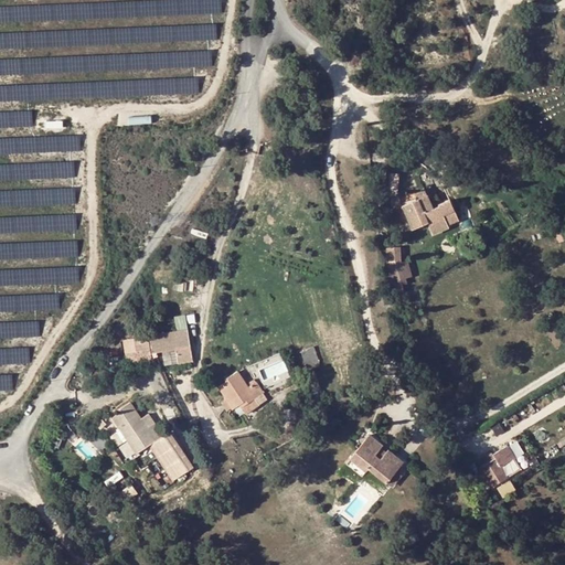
[(397,192),(400,174),(390,173),(387,191),(397,192)]
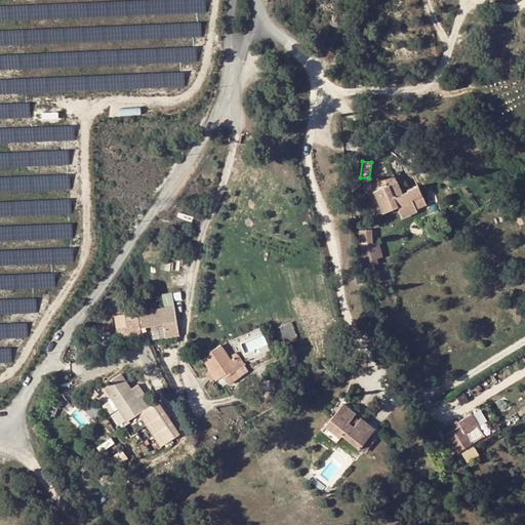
[(386,178),(389,185),(397,182),(394,174),(386,178)]
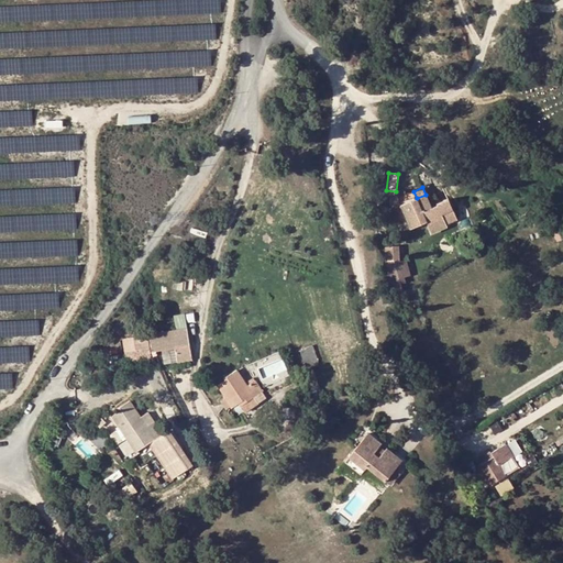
[(426,195),(417,198),(400,205),(410,228),(426,222),(428,227),(444,220),(445,224),(456,220),(448,199),(437,203),(437,206),(431,208),(426,195)]
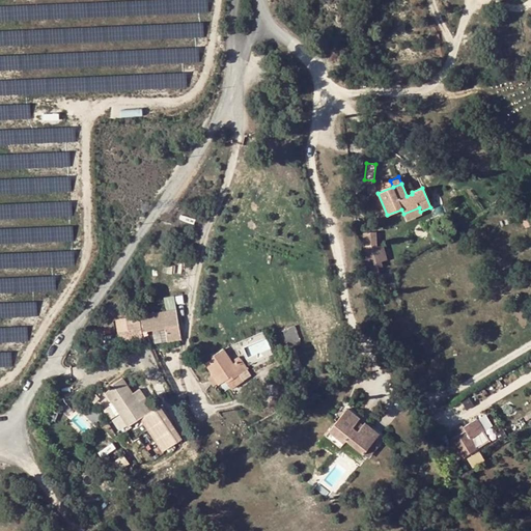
[(403,214),(407,220),(421,214),(420,212),(419,207),(403,214)]
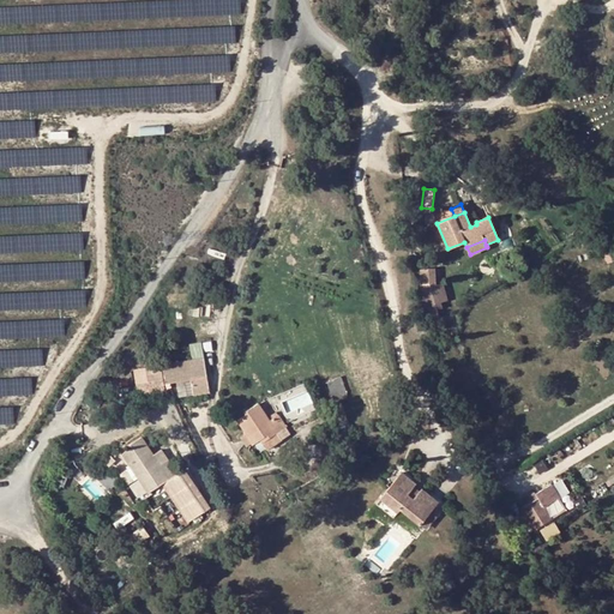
[(417,270),(420,288),(434,286),(432,269),(417,270)]
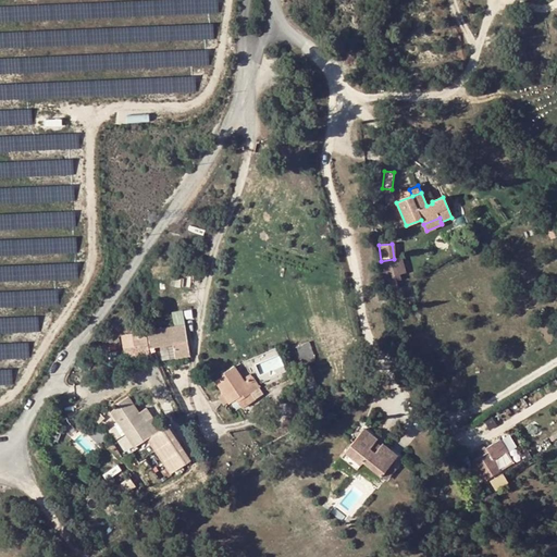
[(186,324),(146,331),(149,348),(166,346),(172,345),(174,358),(189,356),(188,343),(186,324)]
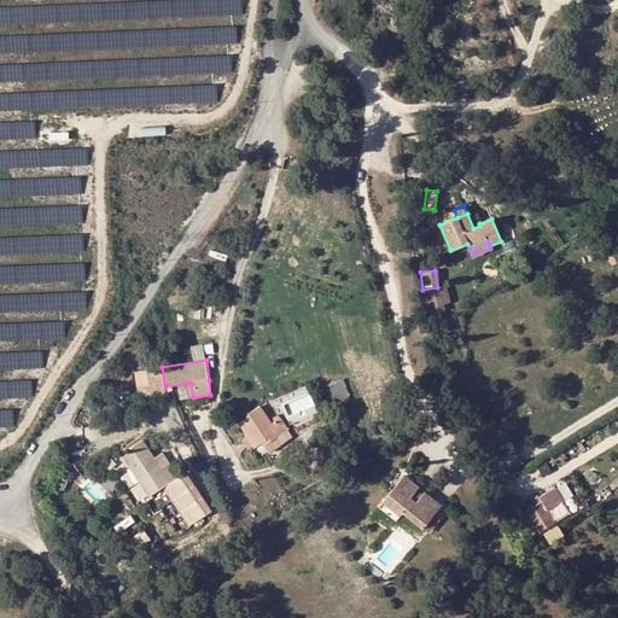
[(163,384),(161,367),(146,369),(149,385),(163,384)]
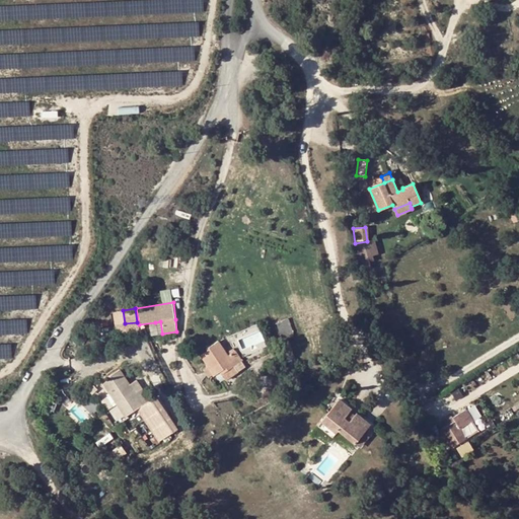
[(281,335),(290,364),(296,362),(289,338),(294,337),(292,330),(281,335)]
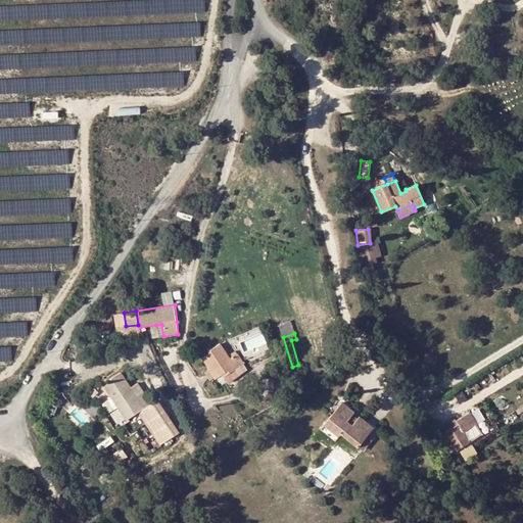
[(202,358),(208,369),(214,377),(215,379),(222,375),(223,377),(235,369),(243,364),(234,351),(228,354),(220,343),(206,351),(208,353),(202,358)]
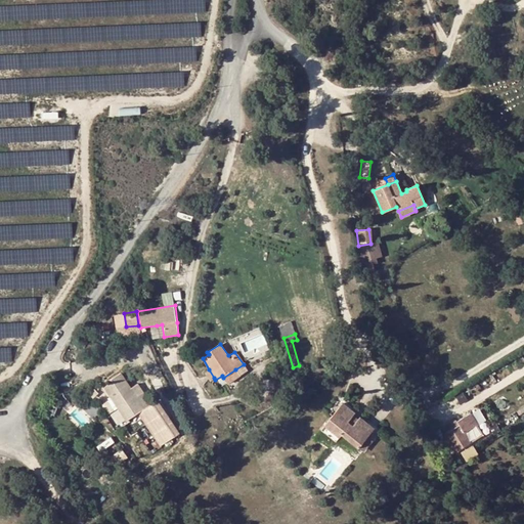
[(210,381),(214,378),(209,369),(205,373),(210,381)]
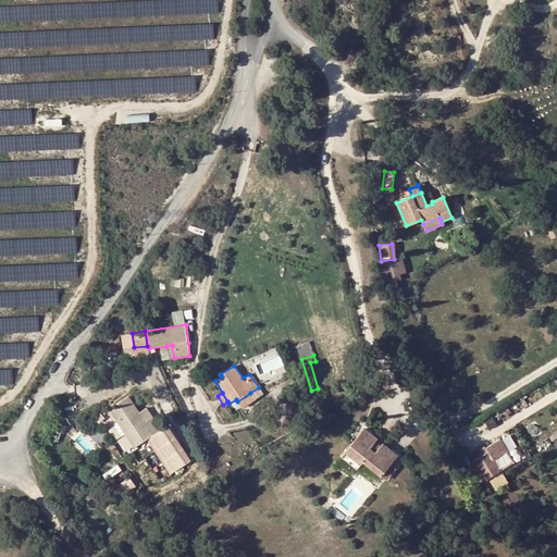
[(242,407),(255,398),(250,393),(237,401),(242,407)]
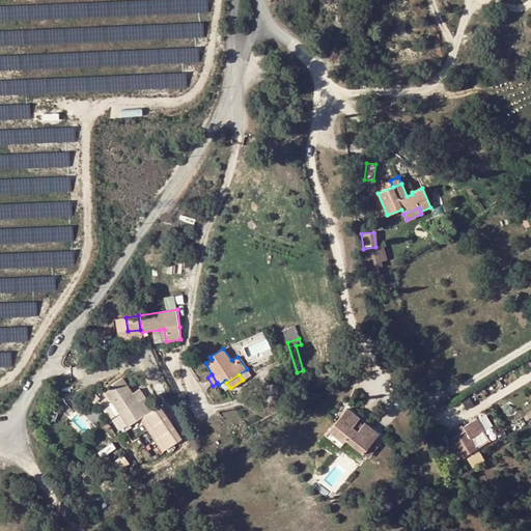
[(127,408),(129,410),(139,403),(122,378),(111,386),(112,388),(105,393),(119,414),(127,408)]
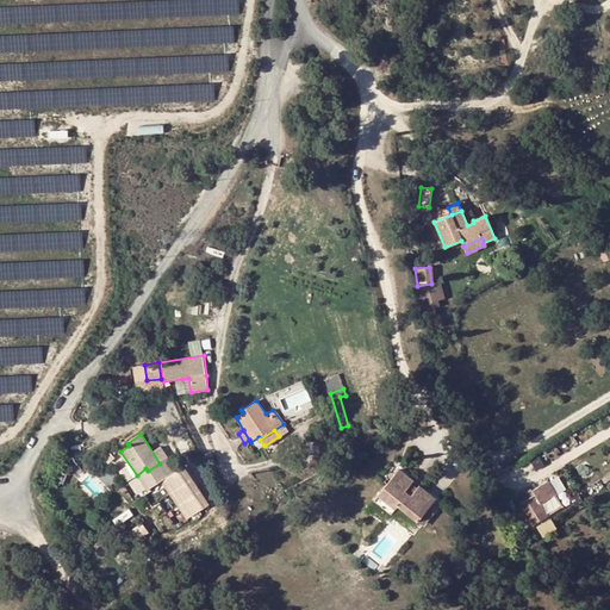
[(210,506),(188,467),(165,479),(186,520),(210,506)]
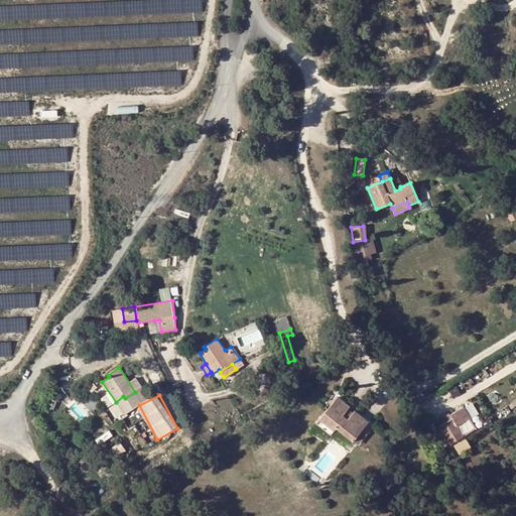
[(325,413),(358,437),(370,421),(355,409),(350,416),(345,413),(350,407),(338,397),(325,413)]
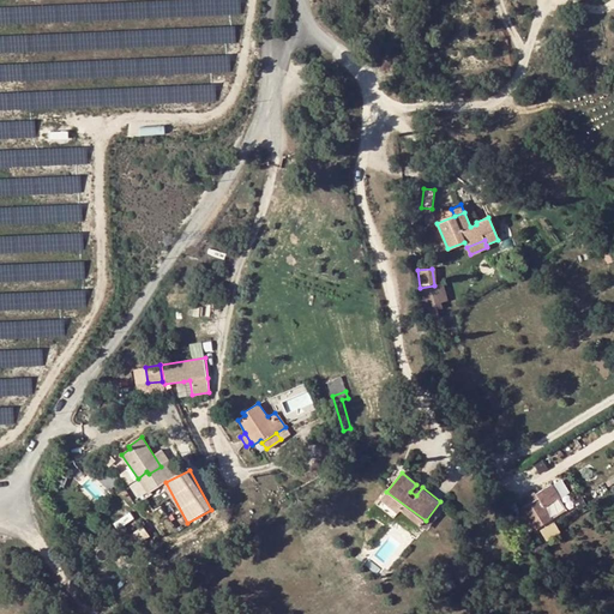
[(553,500),(546,487),(534,493),(537,499),(542,506),(553,500)]
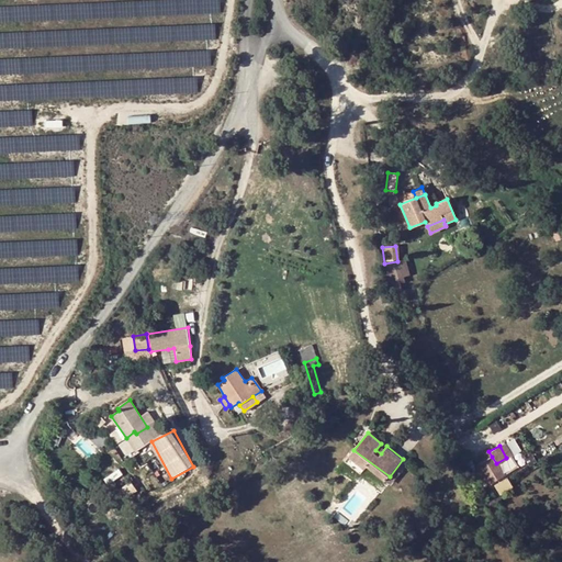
[(385,481),(390,476),(353,450),(346,461),(363,474),(369,468),(385,481)]
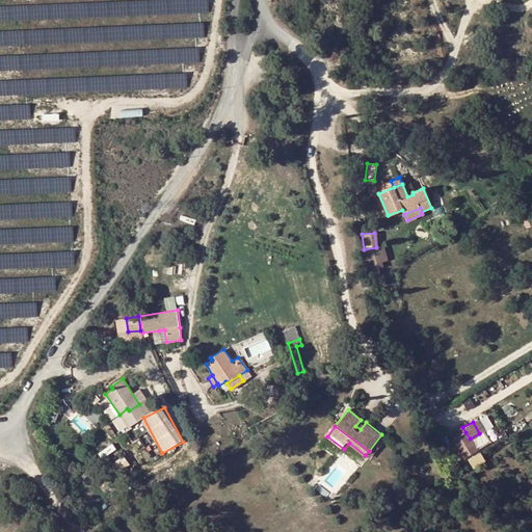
[(462,427),(449,435),(452,440),(466,432),(462,427)]
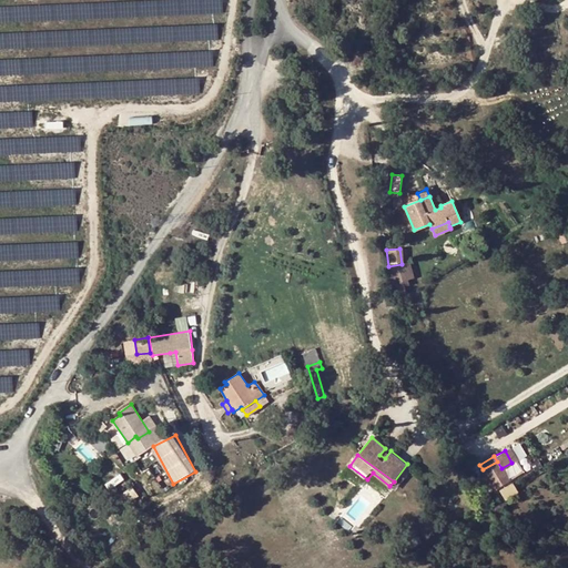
[(508,482),(501,468),(497,462),(483,469),(494,489),(508,482)]
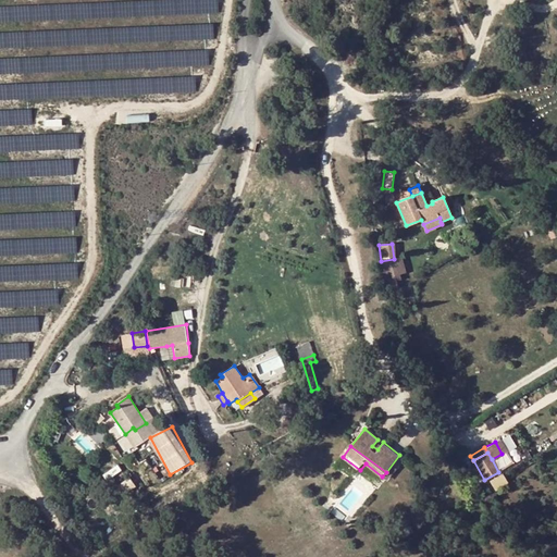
[(495,485),(500,491),(505,486),(500,481),(495,485)]
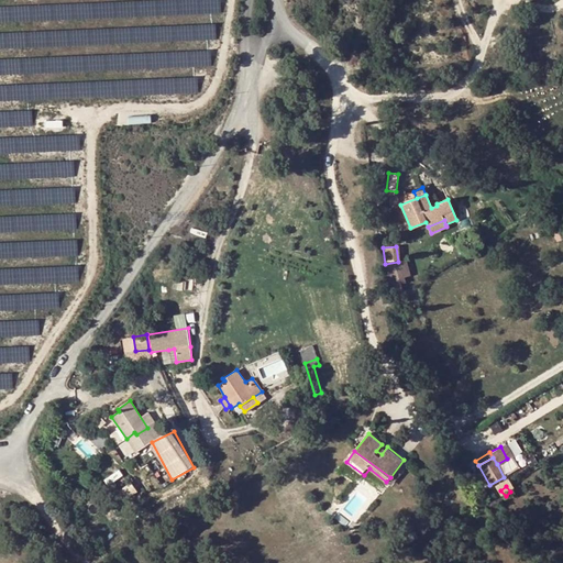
[(428,525),(430,530),(435,527),(430,520),(426,522),(428,525)]
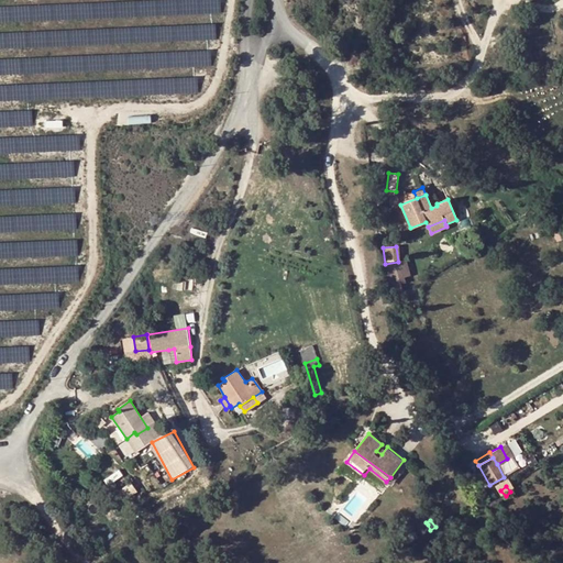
[(415,533),(417,538),(430,530),(428,525),(415,533)]
